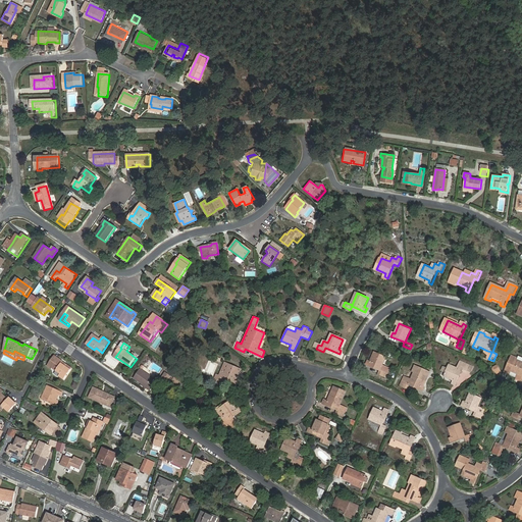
[(381,365),(385,357),(374,352),(370,361),(367,360),(365,364),(378,370),(377,373),(385,377),(389,368),(381,365)]
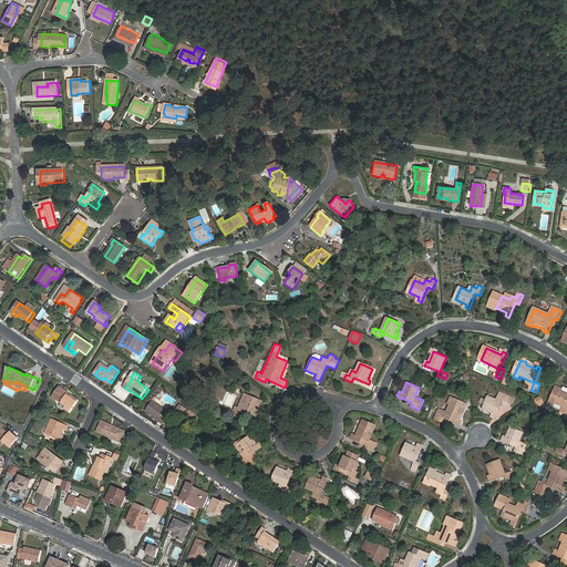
[(69,411),(76,401),(66,394),(68,392),(63,389),(62,390),(58,387),(51,397),(55,400),(57,399),(65,405),(63,408),(69,411)]
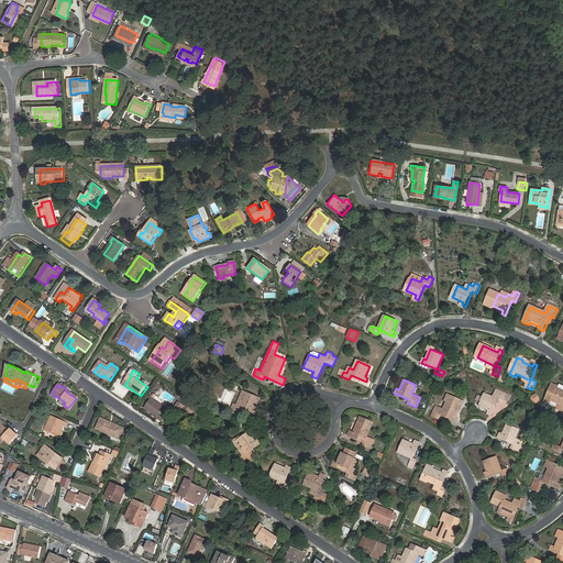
[(562,416),(562,392),(558,389),(559,387),(553,384),(545,401),(550,404),(551,401),(560,405),(556,410),(562,412),(561,416),(562,416)]
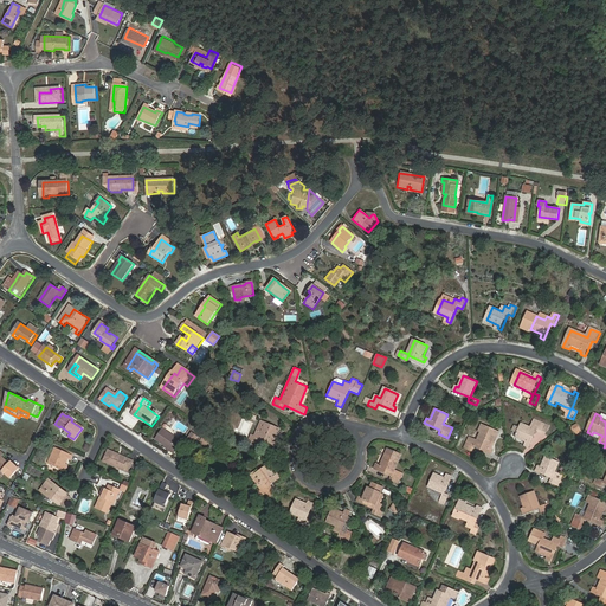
[(275,440),(279,429),(265,423),(262,433),(256,431),(253,437),(250,434),(247,439),(257,443),(259,439),(276,445),(277,442),(275,440)]
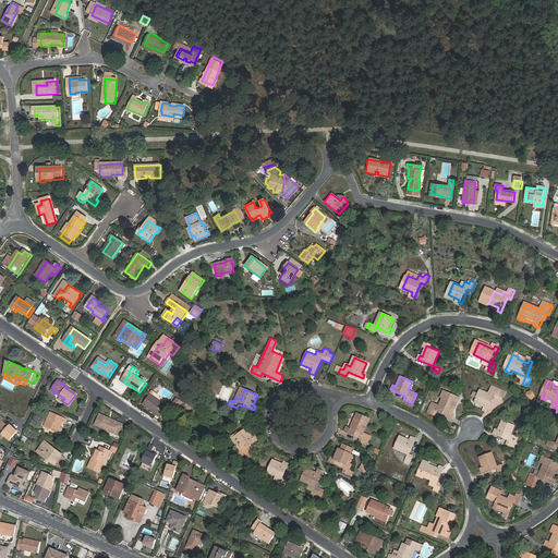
[(500,400),(504,391),(499,389),(496,397),(483,391),(477,404),(487,408),(486,411),(490,413),(497,398),(500,400)]
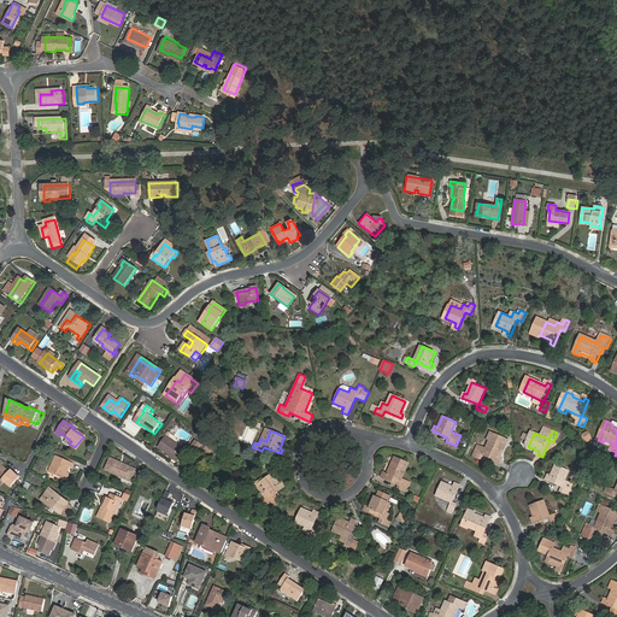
[(499,457),(506,440),(491,434),(488,439),(491,441),(487,448),(480,446),(477,452),(476,451),(474,457),(482,460),(485,456),(500,463),(503,459),(501,458),(499,457)]
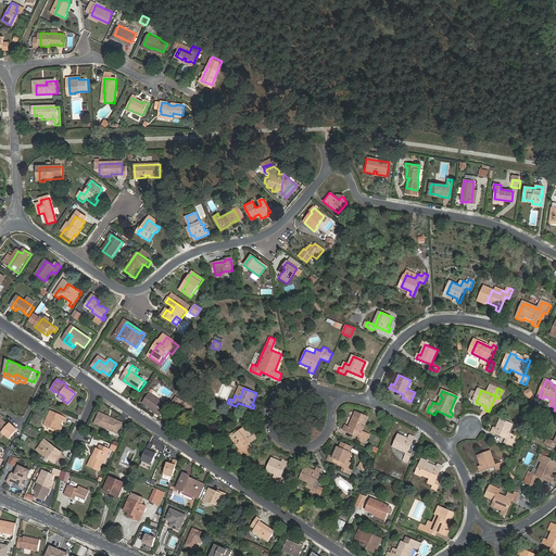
[(162,416),(168,407),(150,394),(143,404),(162,416)]
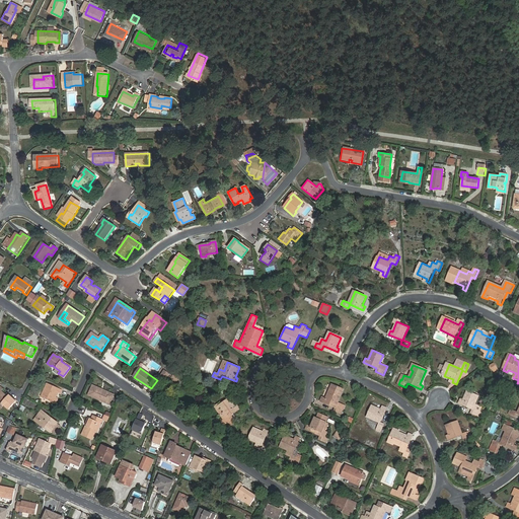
[(55,402),(57,396),(59,392),(61,393),(63,389),(48,383),(42,397),(55,402)]
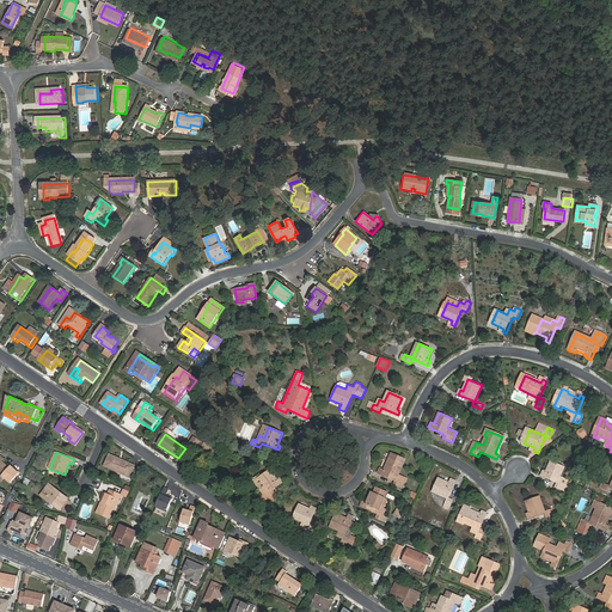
[(129,478),(134,467),(120,461),(120,463),(116,461),(117,459),(109,456),(104,467),(129,478)]
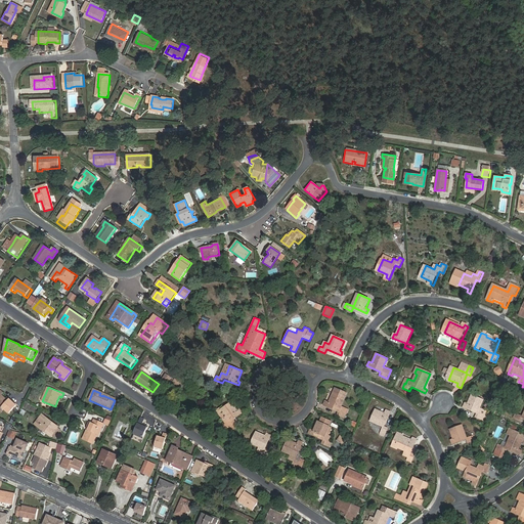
[(342,412),(350,395),(339,390),(332,405),(330,403),(328,407),(341,413),(340,417),(347,420),(349,416),(342,412)]
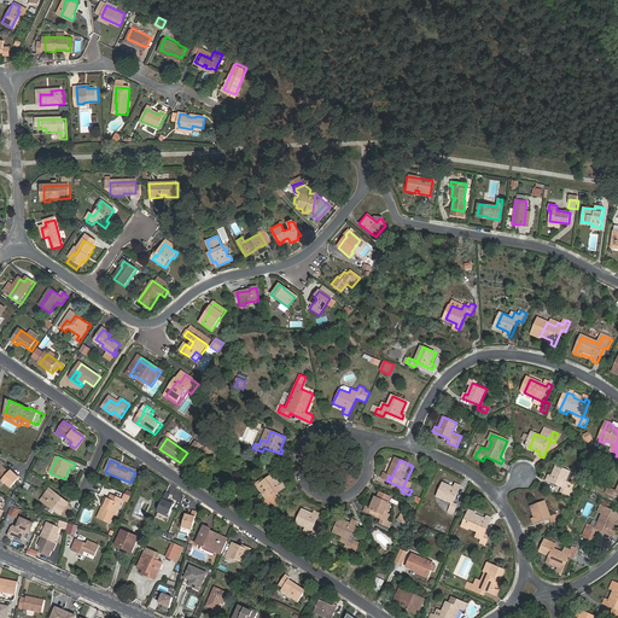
[(10,473),(7,472),(1,466),(4,464),(0,461),(0,482),(1,484),(4,481),(11,488),(19,478),(12,472),(10,473)]
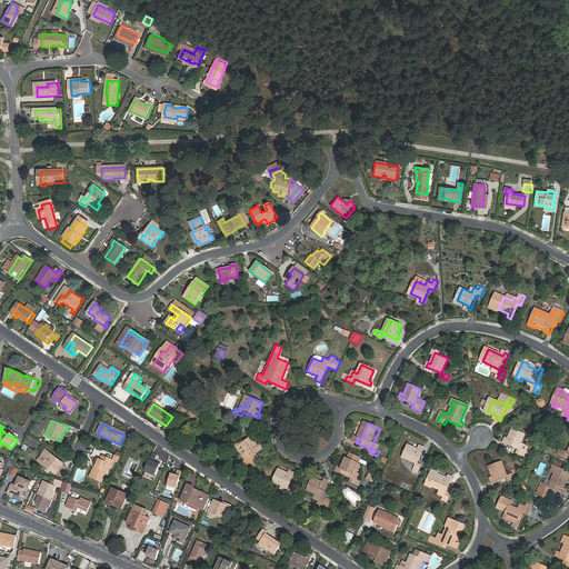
[(521,445),(525,437),(512,431),(508,441),(505,440),(502,443),(518,450),(516,455),(525,459),(527,453),(525,453),(527,448),(521,445)]
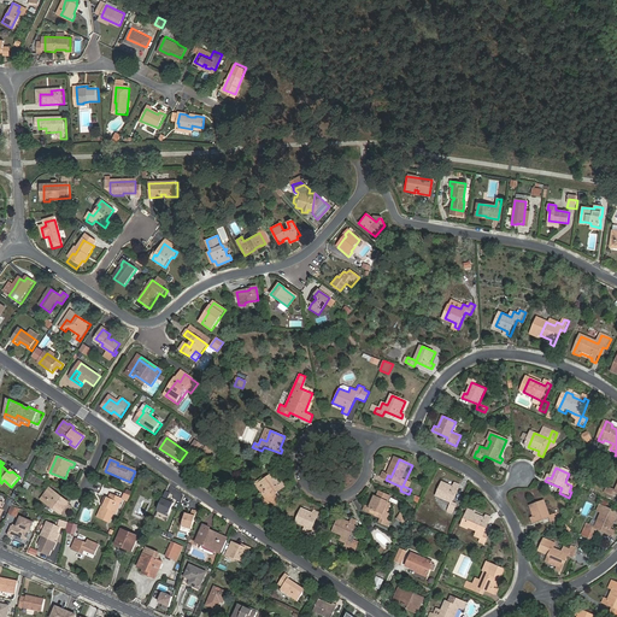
[(258,485),(264,494),(266,499),(264,501),(266,506),(271,503),(274,506),(276,507),(280,505),(281,501),(280,499),(277,500),(274,495),(287,487),(285,482),(281,485),(275,475),(258,485)]
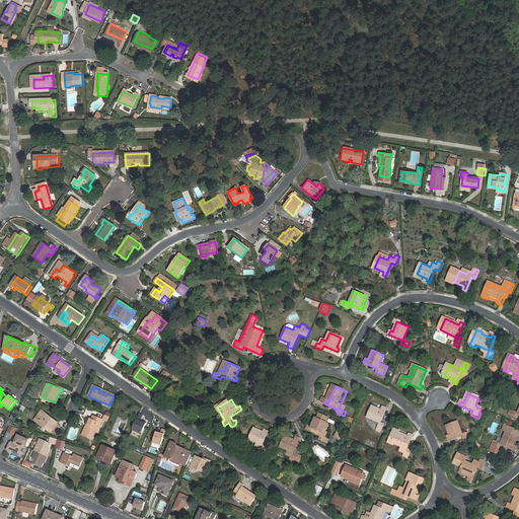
[(372,405),(366,417),(378,423),(375,430),(380,432),(383,425),(380,423),(386,409),(382,408),(381,411),(372,405)]
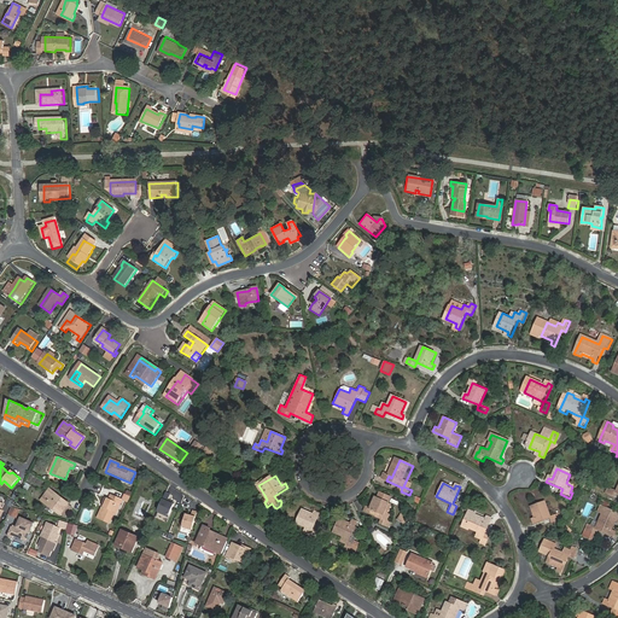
[(617,487),(616,494),(607,490),(605,494),(613,499),(616,495),(617,496),(617,487)]
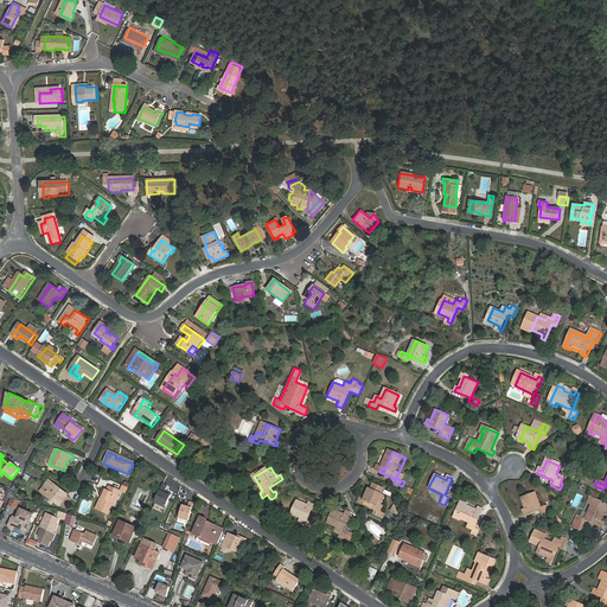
[(49,480),(48,481),(62,493),(63,492),(49,480)]
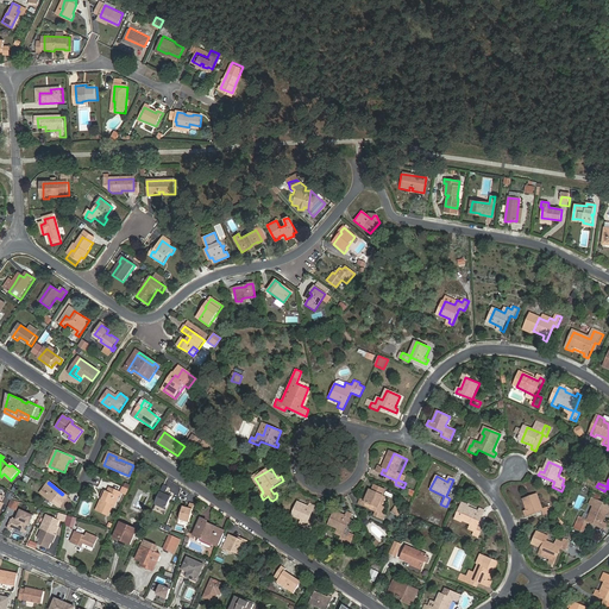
[(62,495),(48,483),(41,493),(60,508),(61,506),(64,509),(67,507),(63,503),(67,497),(68,496),(63,494),(62,495)]
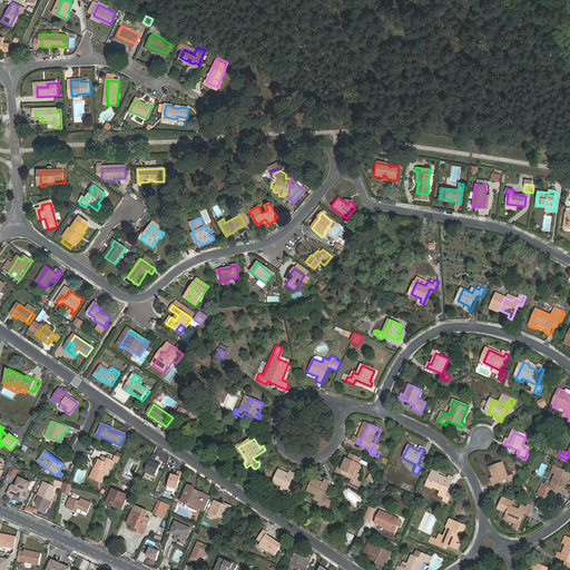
[(157,455),(154,453),(146,472),(156,477),(161,463),(157,461),(156,463),(155,462),(155,461),(157,455)]
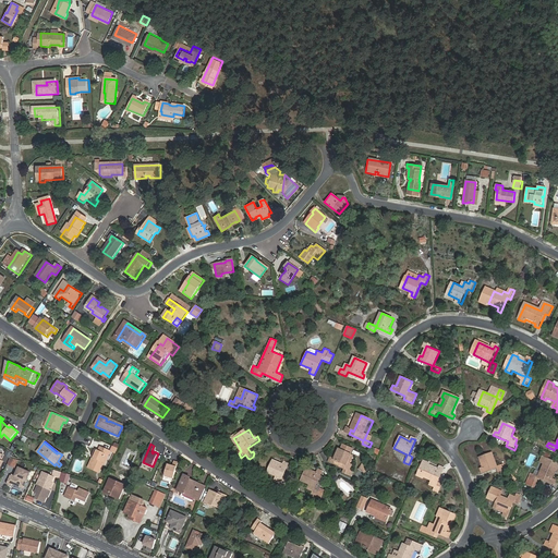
[(341,452),(351,456),(353,450),(343,447),(341,452)]
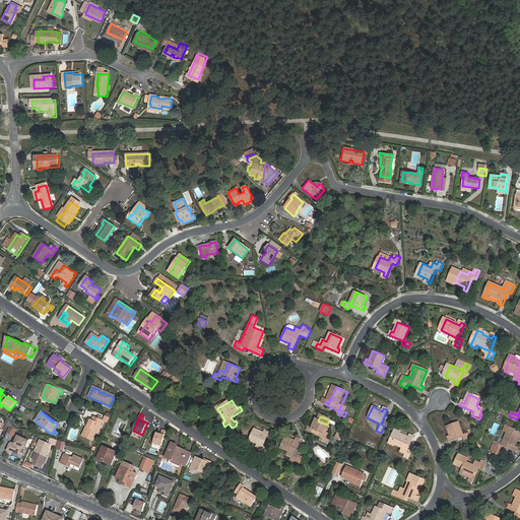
[(90,420),(87,427),(88,428),(87,429),(86,428),(82,437),(92,441),(95,433),(98,434),(103,421),(93,417),(91,420),(90,420)]
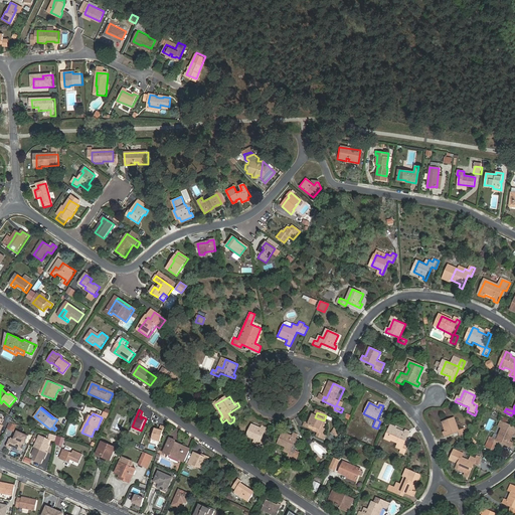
[(325,421),(324,420),(315,417),(314,416),(310,426),(307,424),(305,428),(319,435),(317,439),(325,442),(327,438),(324,436),(326,432),(322,430),(325,421)]
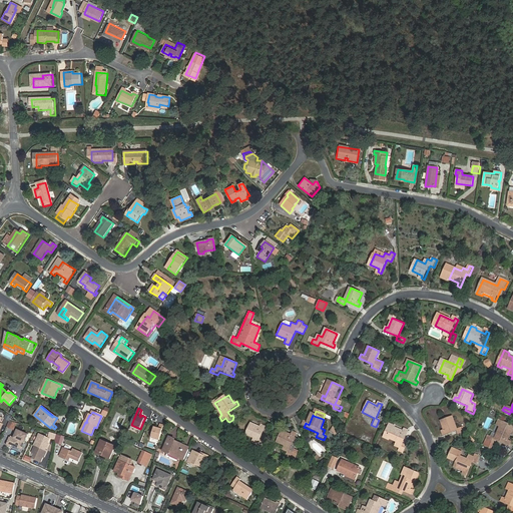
[(451,418),(440,422),(444,431),(441,433),(442,436),(456,431),(457,435),(465,431),(464,427),(456,430),(451,418)]
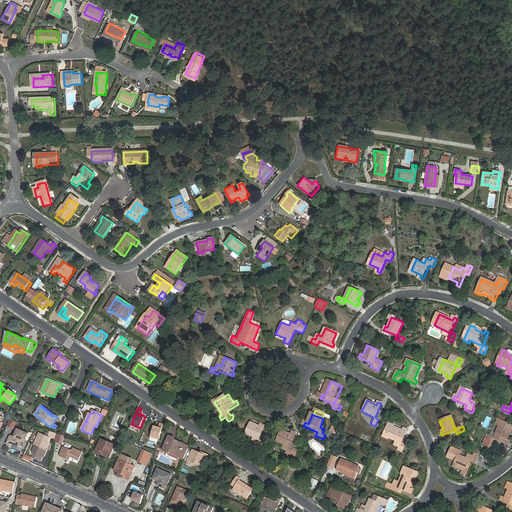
[(17,422),(11,419),(8,426),(14,429),(17,422)]
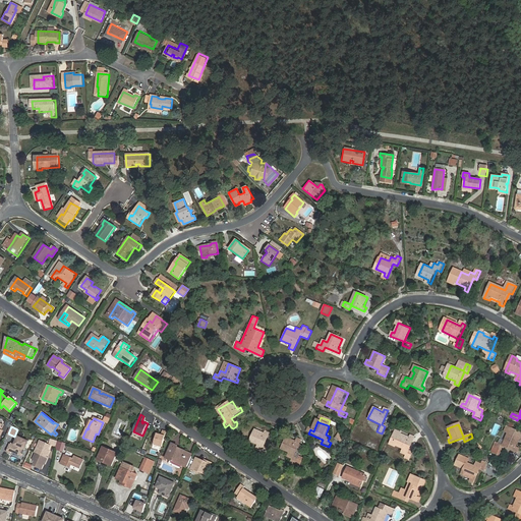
[(508,433),(519,439),(520,432),(520,431),(507,426),(504,432),(508,433)]
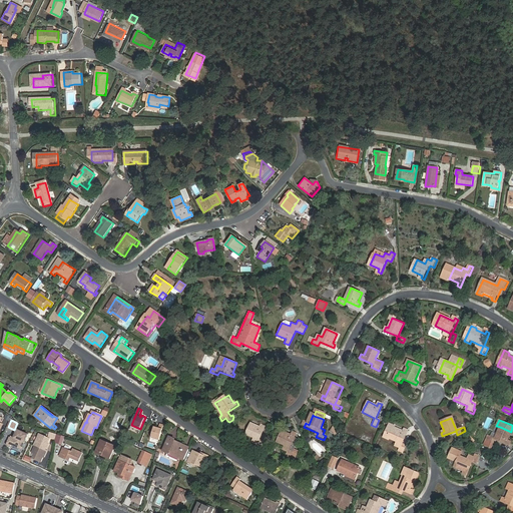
[(257,428),(249,422),(241,431),(247,437),(244,440),(248,443),(246,446),(249,449),(255,443),(252,440),(262,429),(259,426),(257,428)]
